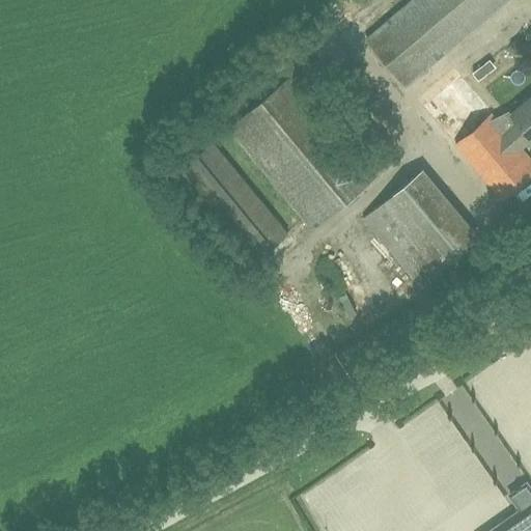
[(413,0),(366,39),(406,87),(508,0),(413,0)]
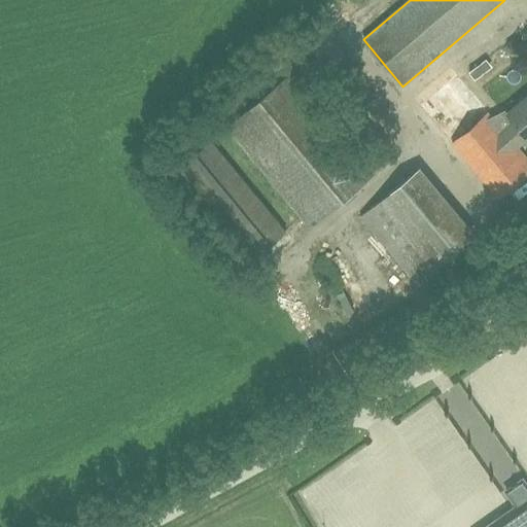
[(476,66),(469,71),(475,78),(481,74),(476,66)]
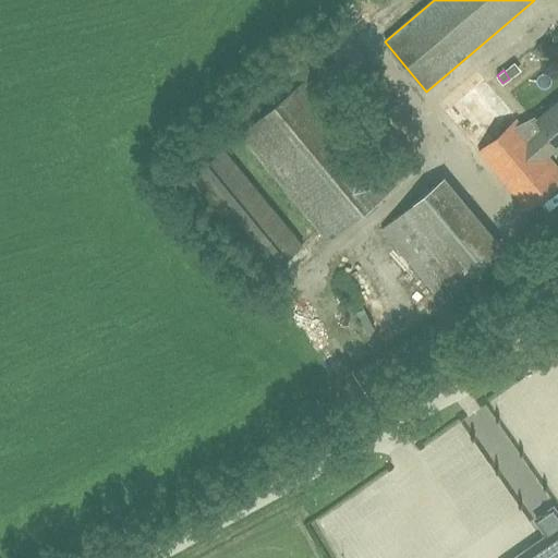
[(383,193),(419,165),(391,133),(372,149),(312,77),(241,135),(327,239),(383,194),(383,193)]
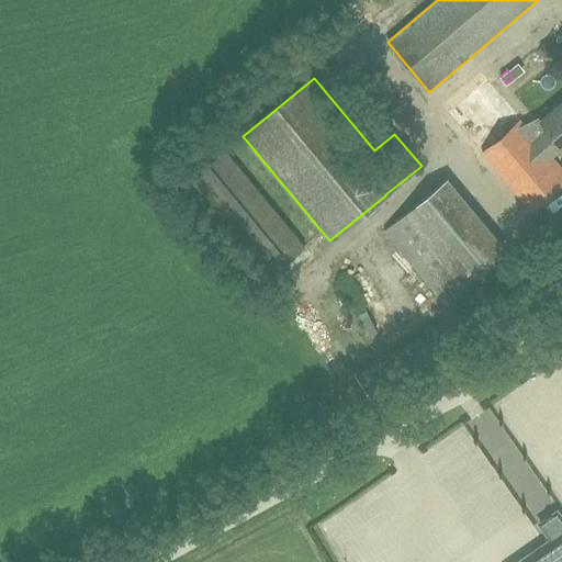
[(561,171),(551,158),(561,148),(561,105),(541,123),(547,128),(535,139),(486,82),(447,115),(530,213),(561,187),(561,171)]
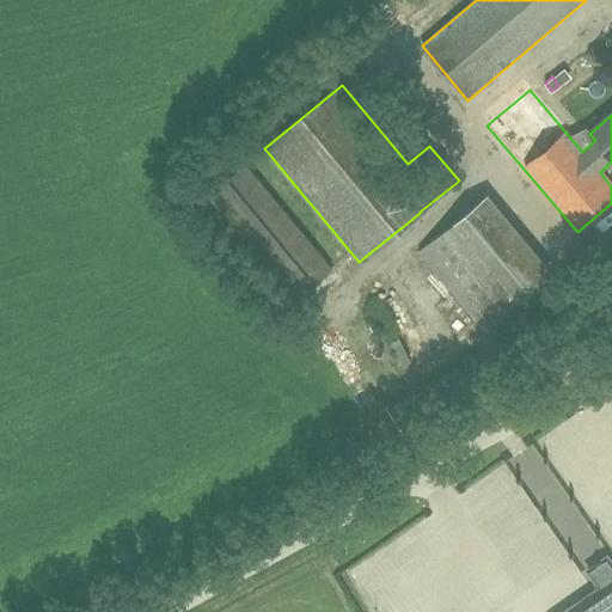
[(209,195),(295,300),(332,269),(246,164),(209,195)]
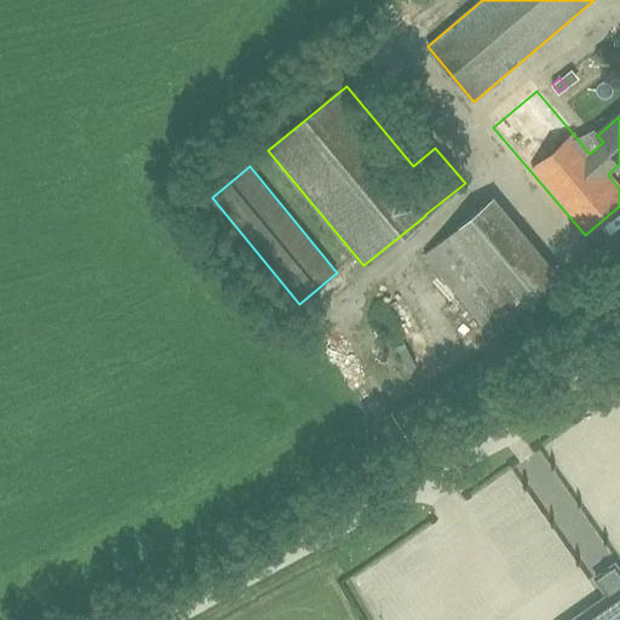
[(489,336),(549,286),(482,207),(424,256),(489,336)]
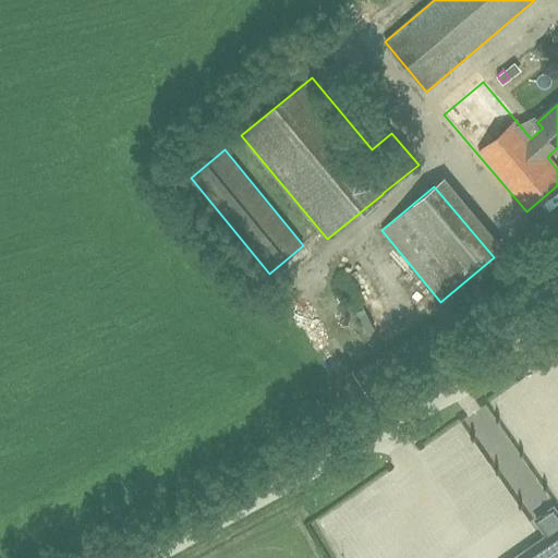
[(550,294),(557,288),(557,265),(540,279),(550,294)]
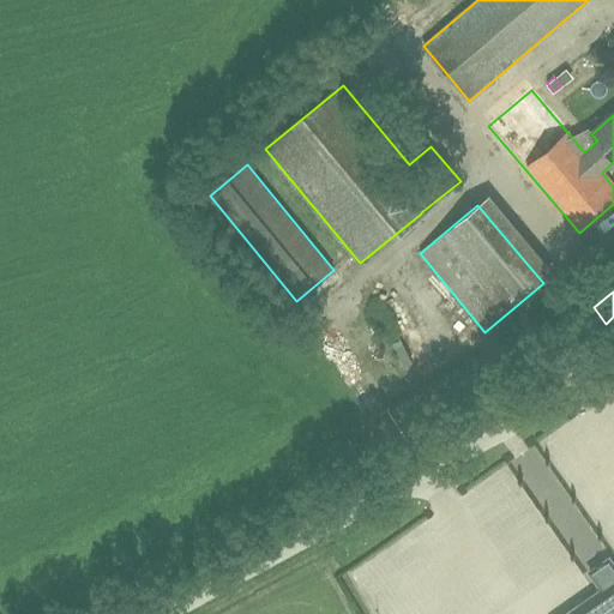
[(613,613),(613,575),(600,584),(603,590),(569,613),(613,613)]
